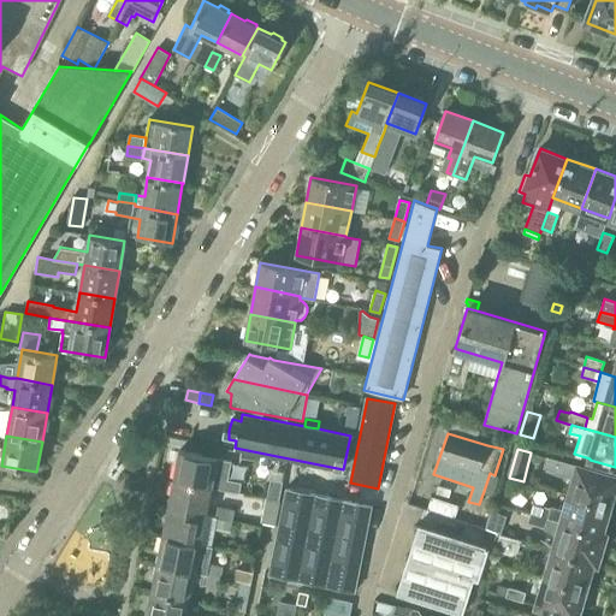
[(175,479),(212,486),(211,487),(240,493),(242,483),(229,479),(232,461),(217,458),(217,457),(179,450),(175,479)]
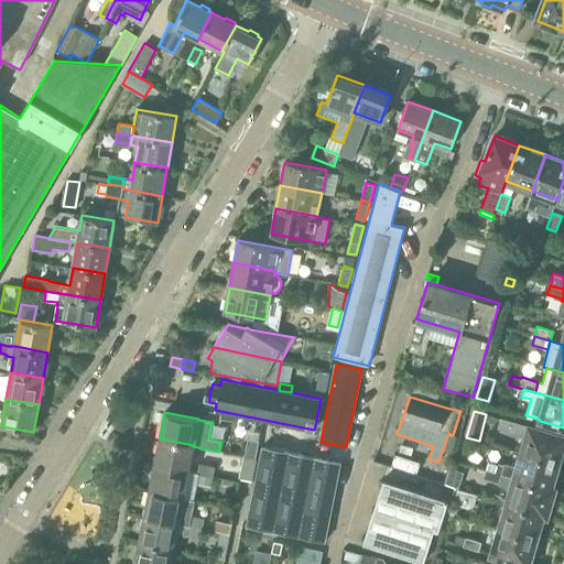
[(525,438),(521,453),(557,464),(563,442),(563,435),(498,418),(495,427),(507,431),(507,433),(525,438)]
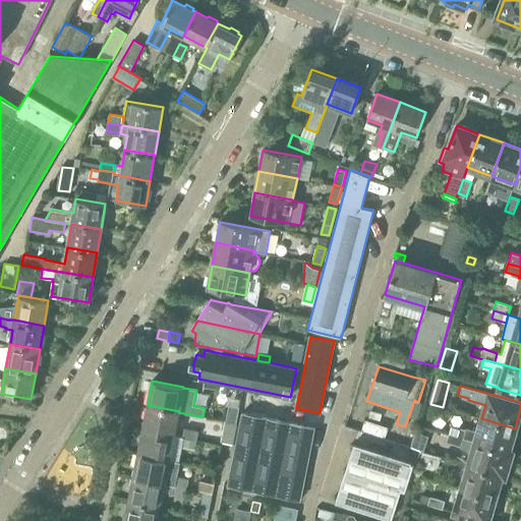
[(232,388),(226,420),(236,422),(242,390),(232,388)]
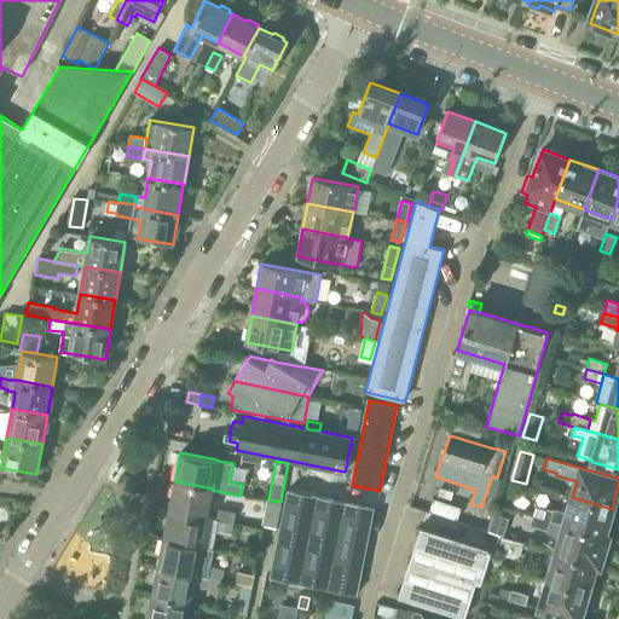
[(207,518),(212,490),(213,489),(175,481),(169,510),(207,518)]
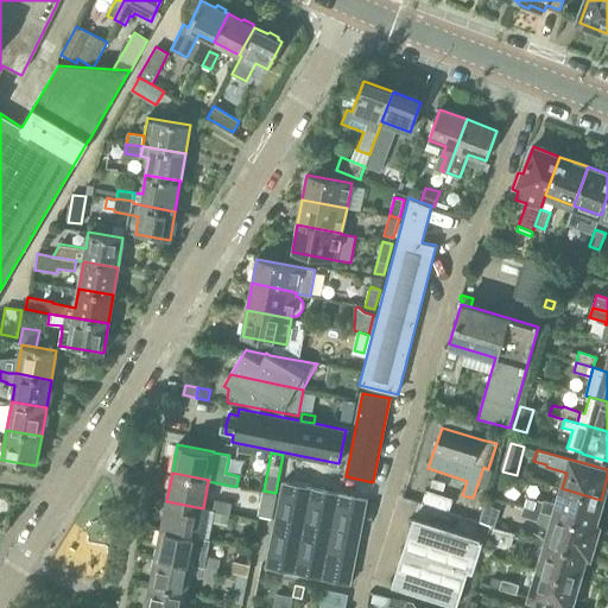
[(283,482),(266,565),(266,567),(349,583),(367,499),(283,482)]
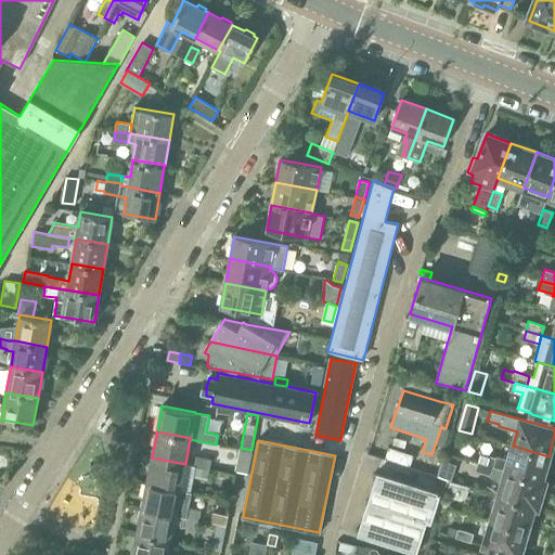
[(542,480),(549,456),(513,446),(510,460),(497,456),(495,457),(480,453),(478,462),(506,469),(510,470),(542,480)]
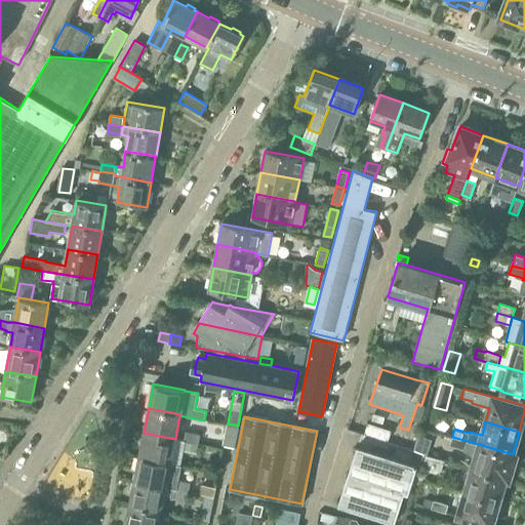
[(228,423),(224,446),(235,448),(239,427),(238,427),(238,426),(228,423)]
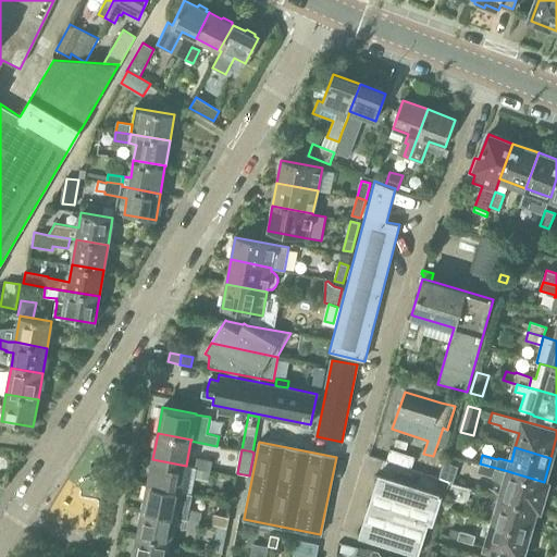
[(198,458),(196,468),(209,471),(211,461),(198,458)]
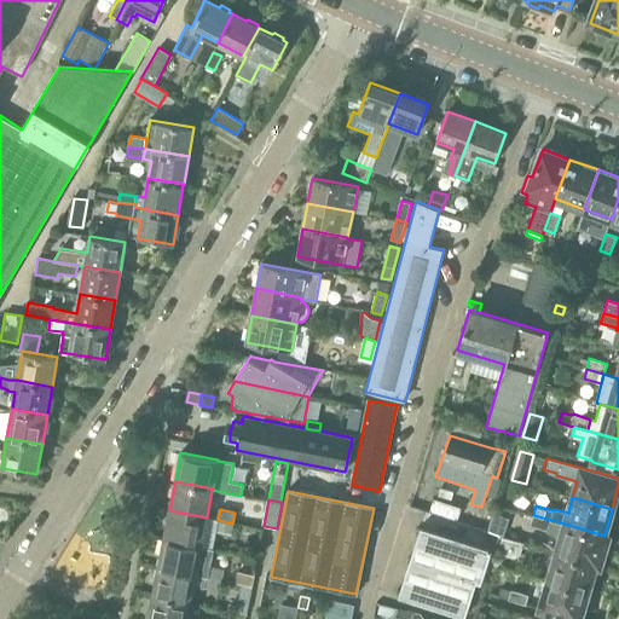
[(163,539),(201,547),(207,518),(169,510),(163,539)]
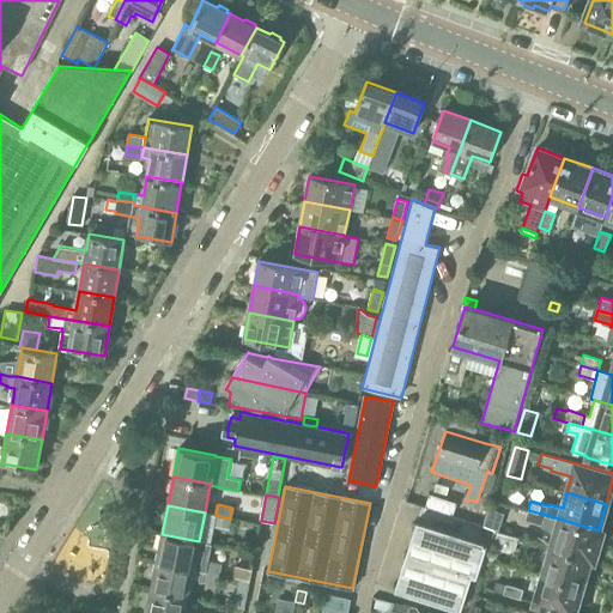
[(556,532),(551,547),(590,559),(594,560),(602,532),(599,530),(563,520),(559,519),(528,510),(525,521),(542,526),(541,527),(556,532)]
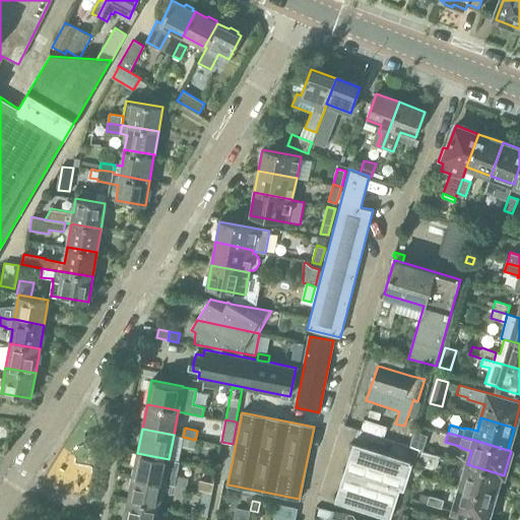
[(183,437),(181,447),(193,449),(195,440),(183,437)]
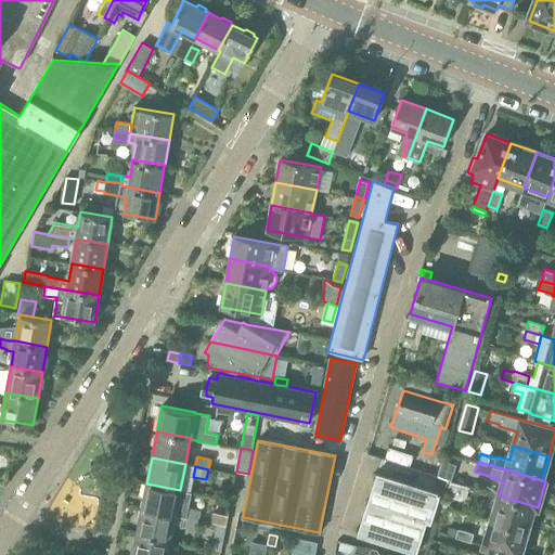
[(416,553),(424,532),(431,536),(436,524),(431,523),(441,492),(377,472),(357,534),(391,545),(416,553)]
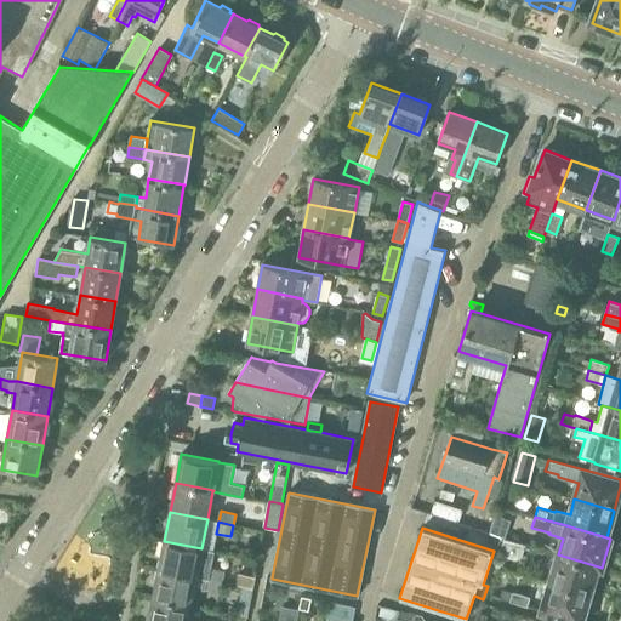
[(502,537),(494,565),(500,568),(501,560),(507,558),(517,560),(522,557),(525,543),(502,537)]
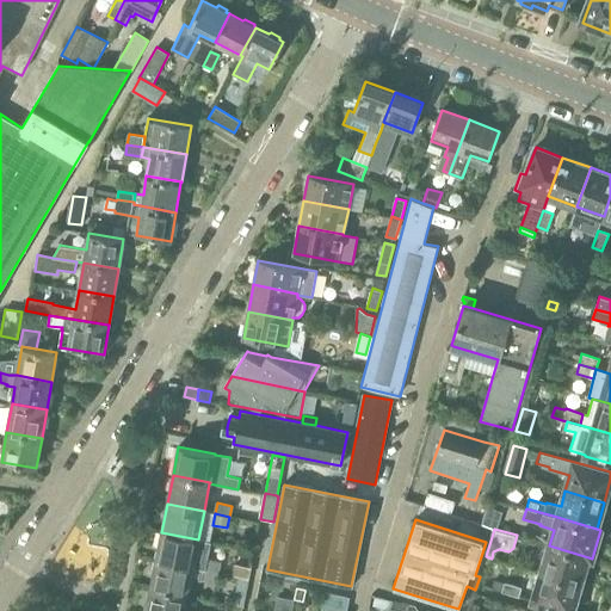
[(161,532),(155,560),(218,573),(221,561),(195,556),(198,539),(161,532)]
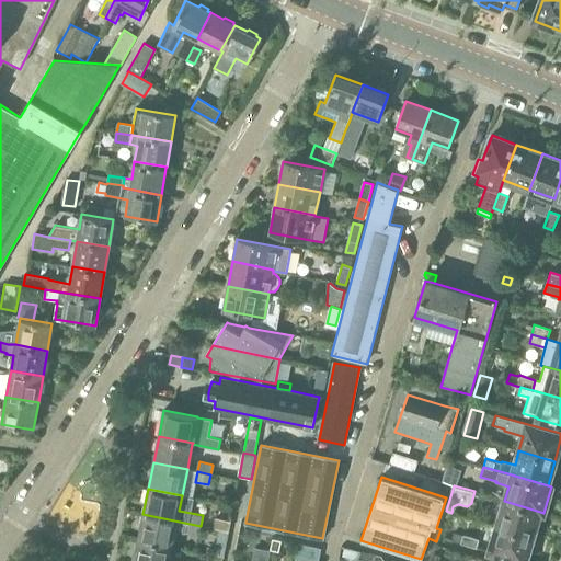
[(496,526),(533,537),(540,512),(504,501),(496,526)]
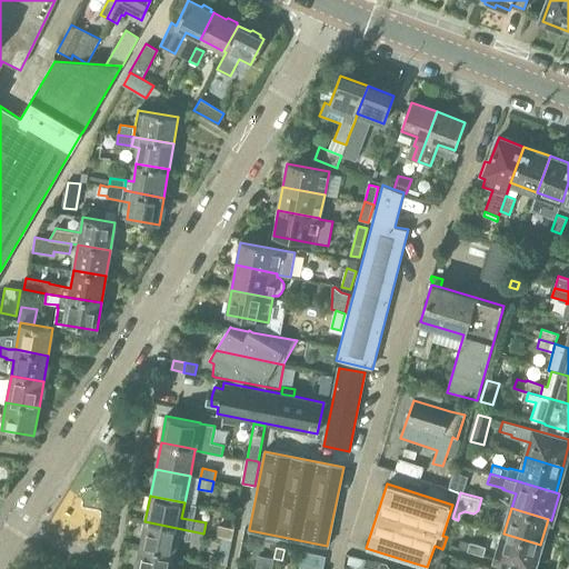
[(201,542),(203,533),(145,521),(140,548),(175,555),(178,538),(201,542)]
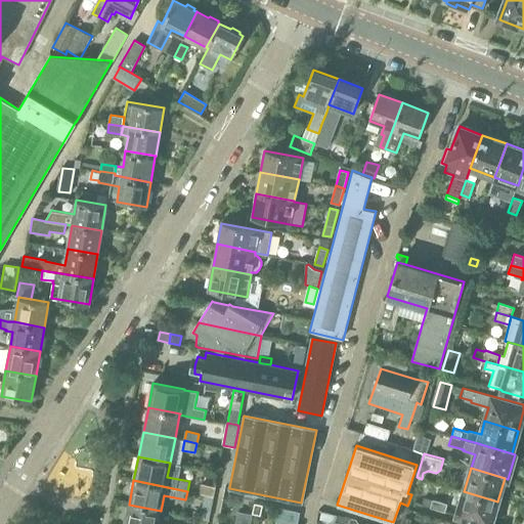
[(202,483),(200,493),(213,496),(215,486),(202,483)]
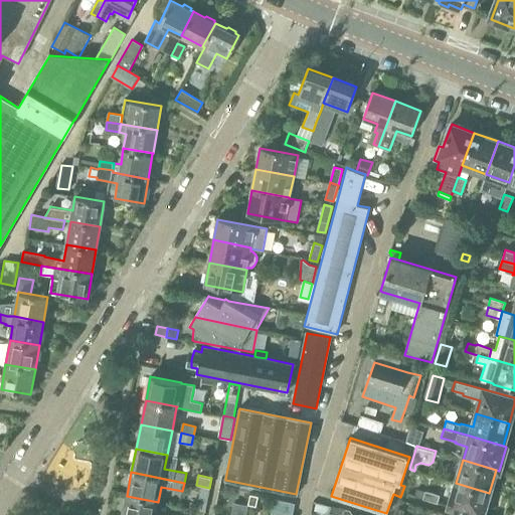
[(477,514),(482,514),(489,493),(456,483),(449,507),(477,514)]
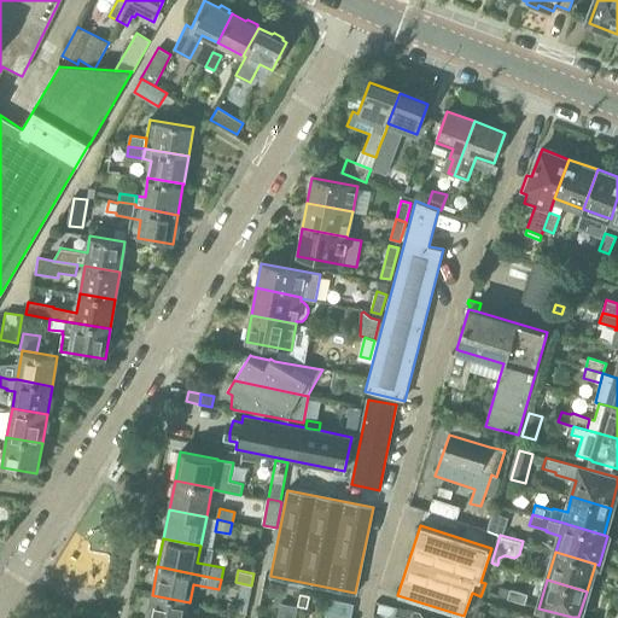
[(507,599),(525,605),(528,594),(509,589),(509,590),(500,587),(497,595),(507,599)]
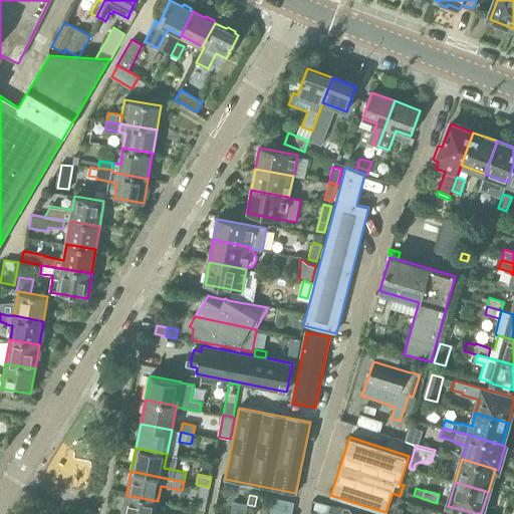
[(249,494),(247,504),(256,506),(258,496),(249,494)]
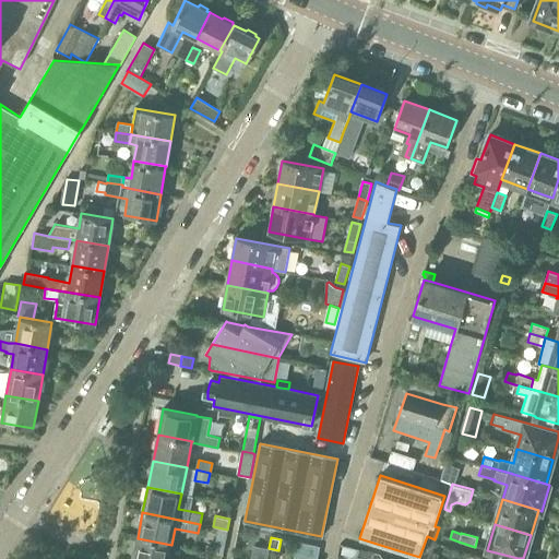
[(167,558),(171,545),(138,538),(132,558),(167,558)]
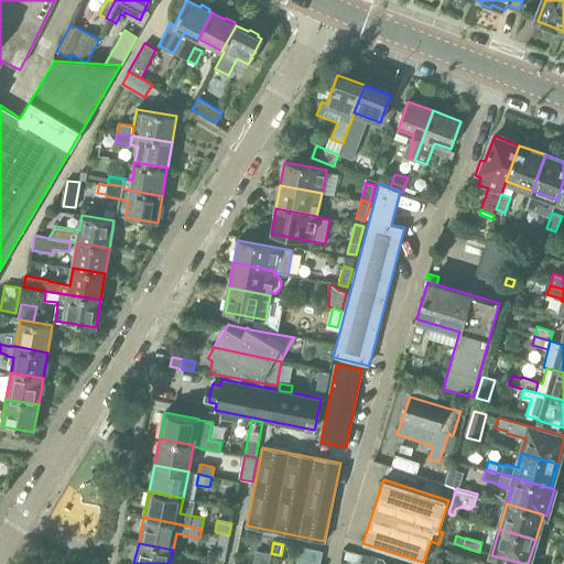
[(226,560),(227,550),(217,548),(215,557),(226,560)]
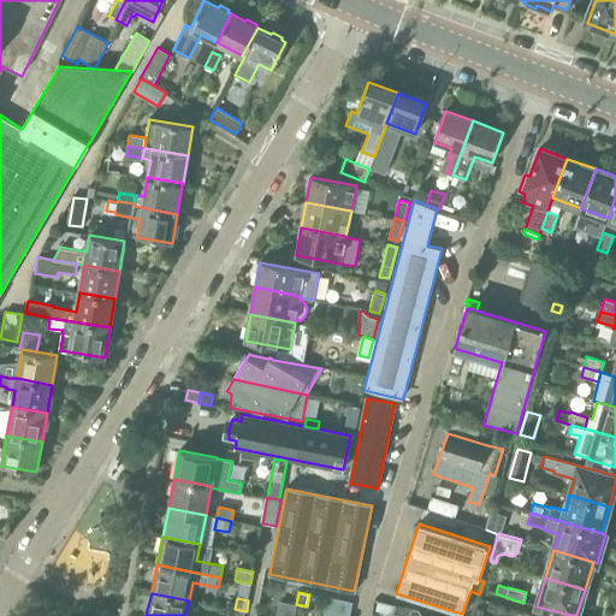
[(324,611),(345,615),(348,615),(351,603),(327,598),(324,611)]
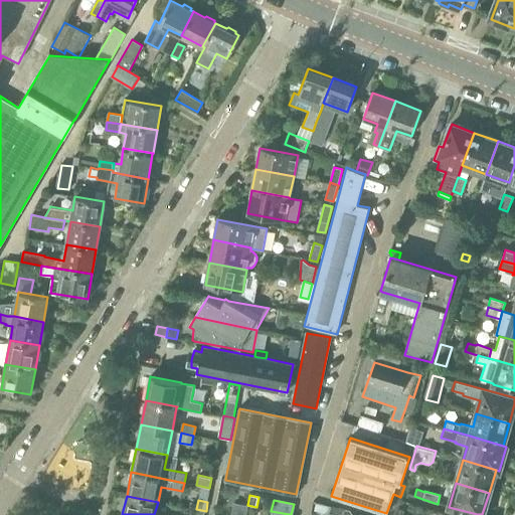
[(244,514),(246,506),(234,504),(231,514),(244,514)]
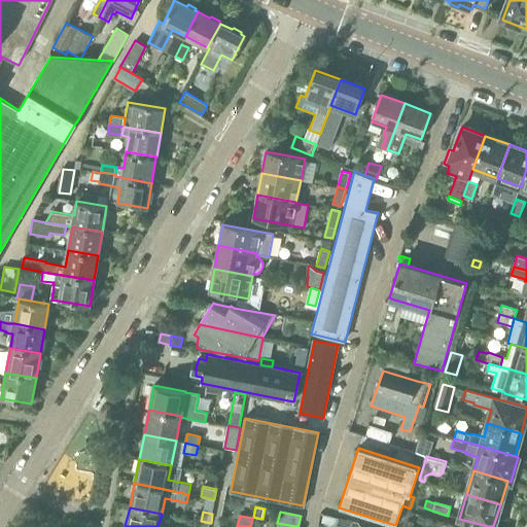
[(323,516),(322,522),(336,525),(337,522),(338,519),(323,516)]
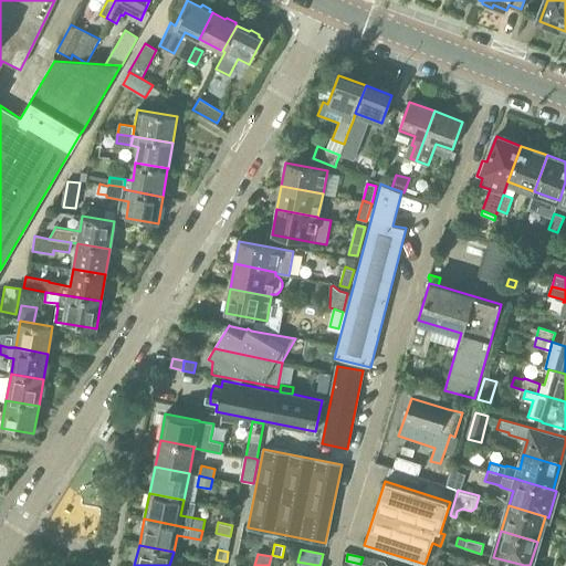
[(359,565),(386,565),(388,561),(363,556),(363,557),(362,561),(360,564),(359,565)]
